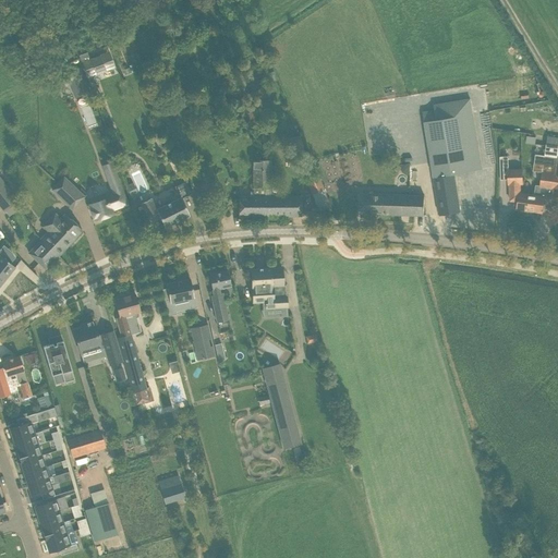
[(109,50),(81,61),(87,77),(116,67),(109,50)]
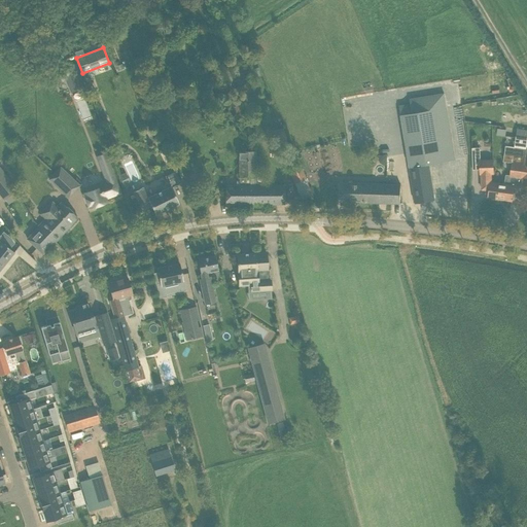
[(82,88),(73,63),(61,68),(70,93),(82,88)]
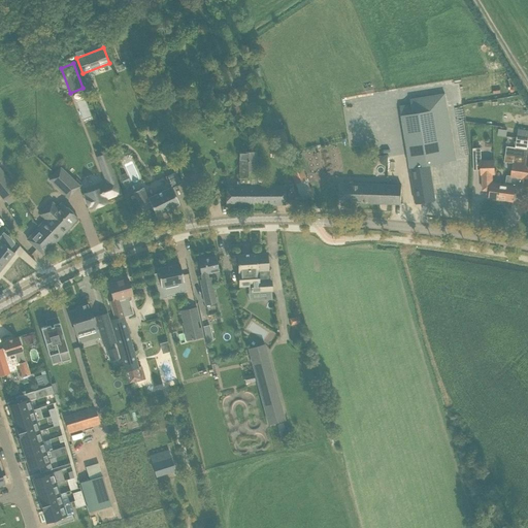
[(179,99),(178,95),(184,93),(180,88),(169,93),(173,102),(179,99)]
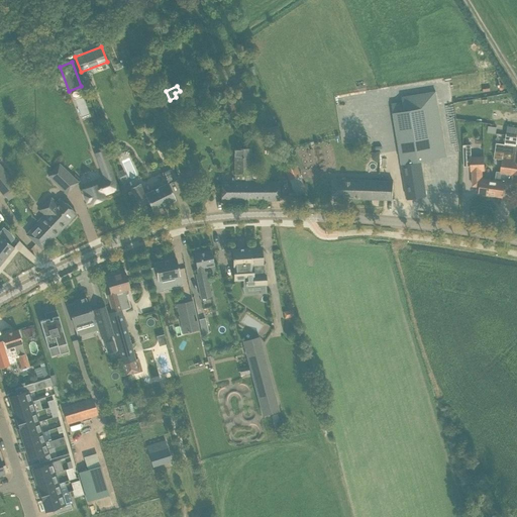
[(444,147),(438,107),(435,91),(402,97),(403,102),(391,104),(393,114),(405,190),(407,200),(426,196),(420,162),(446,157),(444,147)]
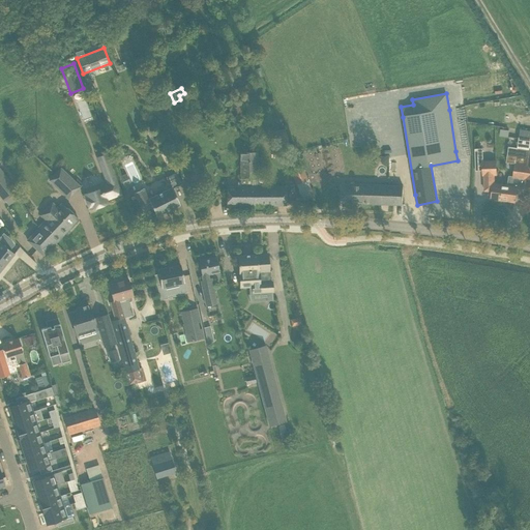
[(529,113),(508,112),(508,124),(525,125),(524,137),(529,137),(529,113)]
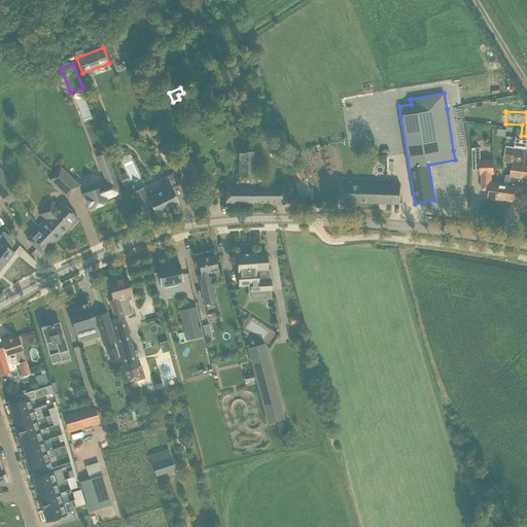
[(272,130),(275,147),(287,145),(284,128),(272,130)]
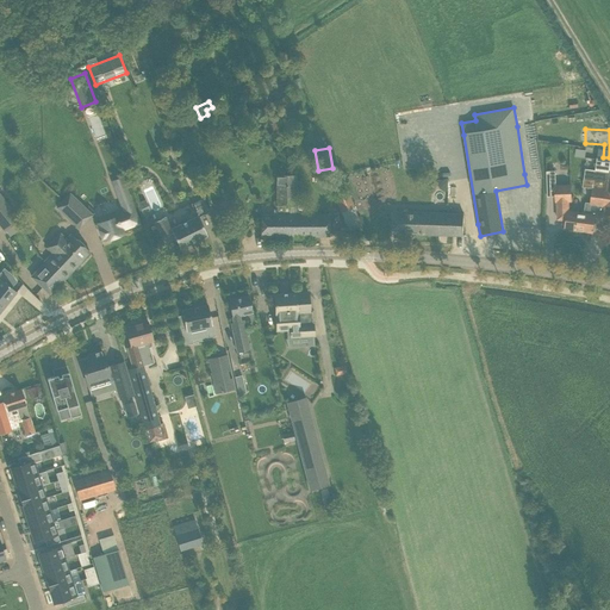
[(609,161),(609,172),(595,170),(592,188),(590,203),(585,203),(584,213),(568,211),(568,204),(571,204),(571,187),(555,188),(555,197),(556,197),(558,219),(566,221),(565,229),(592,232),(596,205),(604,206),(603,216),(609,216),(609,161)]
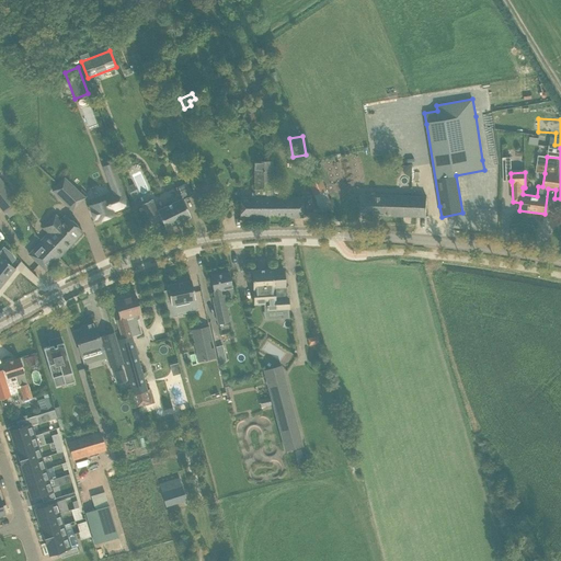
[(265,189),(272,189),(272,161),(254,161),(254,197),(240,197),(240,217),(268,217),(268,197),(265,197),(265,189)]
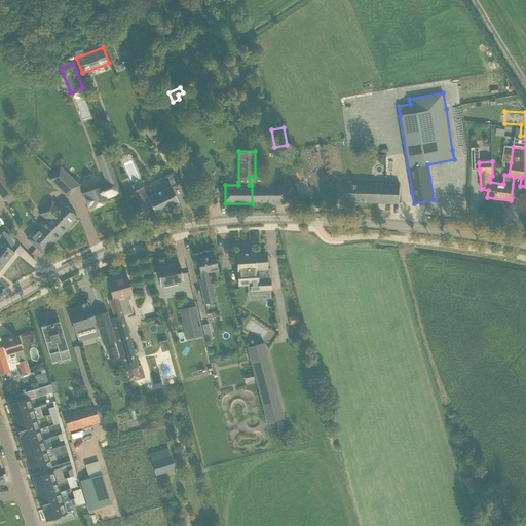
[(120,193),(106,156),(98,159),(106,182),(96,185),(97,188),(83,192),(85,198),(87,205),(88,205),(89,208),(107,201),(105,198),(120,193)]
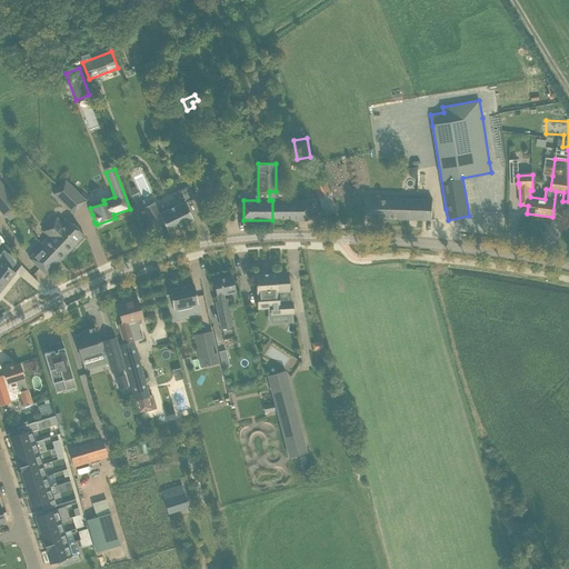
[(325,179),(311,185),(317,198),(330,192),(325,179)]
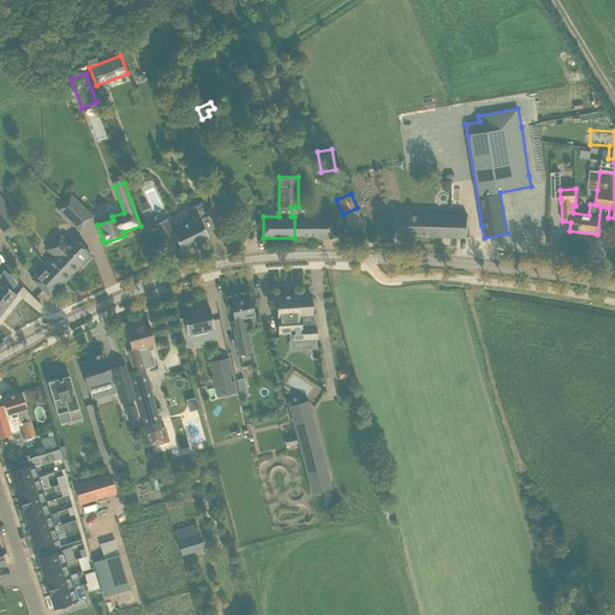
[(0,196),(0,226),(4,232),(19,221),(0,196)]
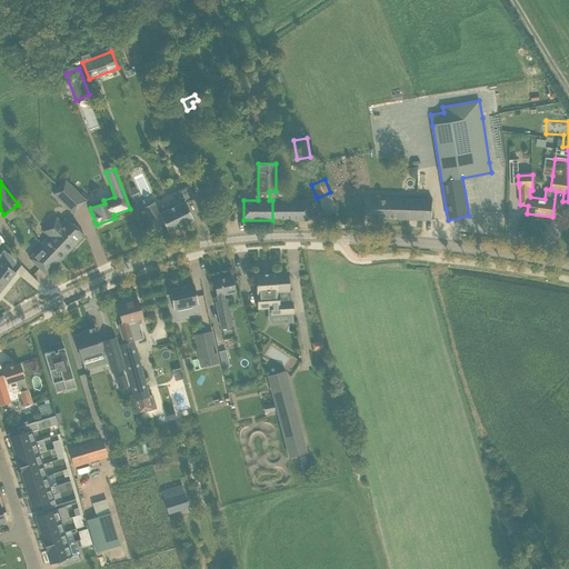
[(86,200),(76,191),(66,182),(53,195),(73,213),(86,200)]
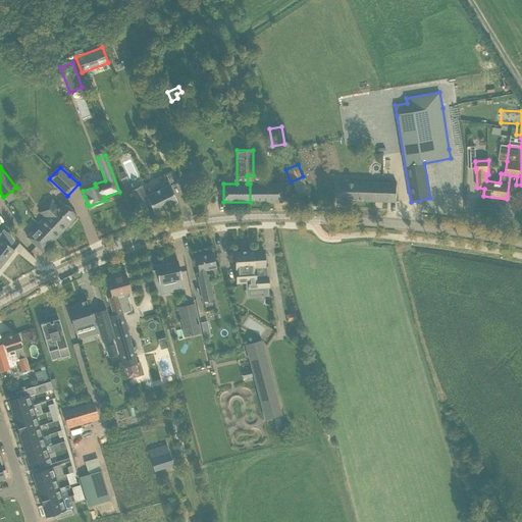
[(132,190),(134,195),(138,204),(148,200),(154,213),(177,202),(172,193),(169,187),(178,181),(173,169),(163,174),(168,185),(160,189),(159,186),(153,189),(154,192),(146,196),(141,186),(132,190)]
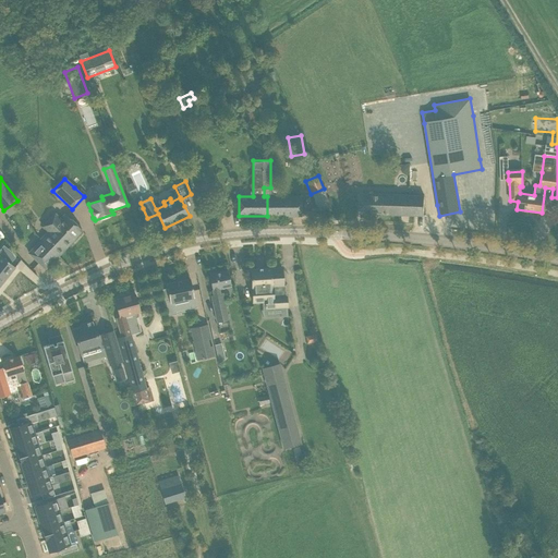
[(132,183),(125,185),(131,196),(136,194),(132,183)]
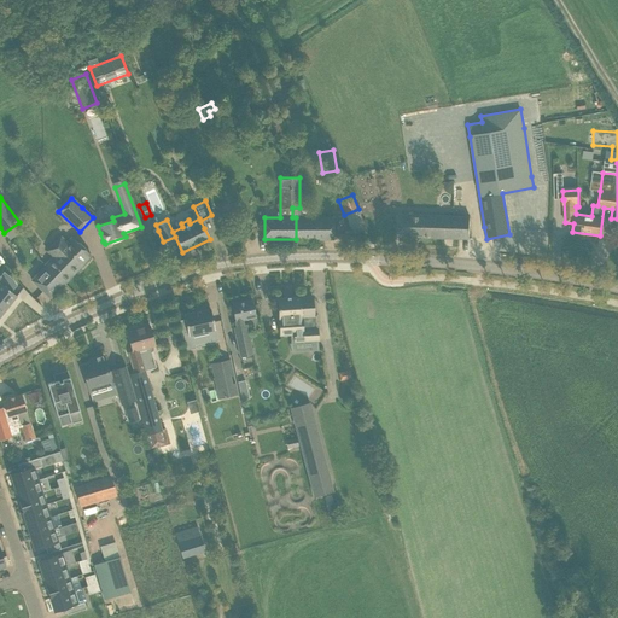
[(299,217),(299,208),(292,208),(292,217),(296,217),(296,239),(333,239),(333,227),(333,217),(299,217)]
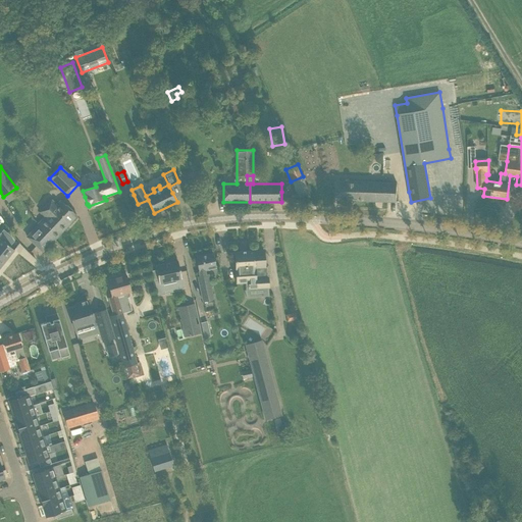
[(336,200),(397,202),(397,184),(337,181),(336,200)]
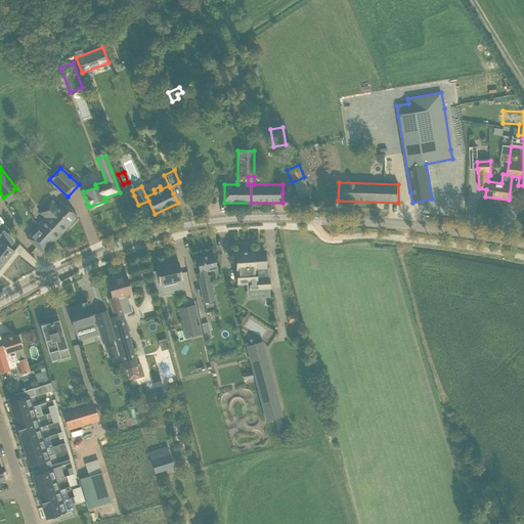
[(27,237),(43,253),(77,216),(61,203),(58,206),(51,200),(38,213),(45,219),(27,237)]
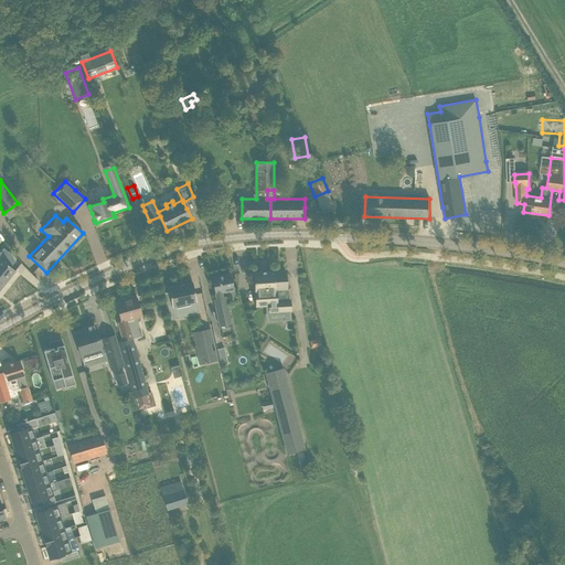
[(0,277),(6,283),(16,270),(0,258),(0,277)]
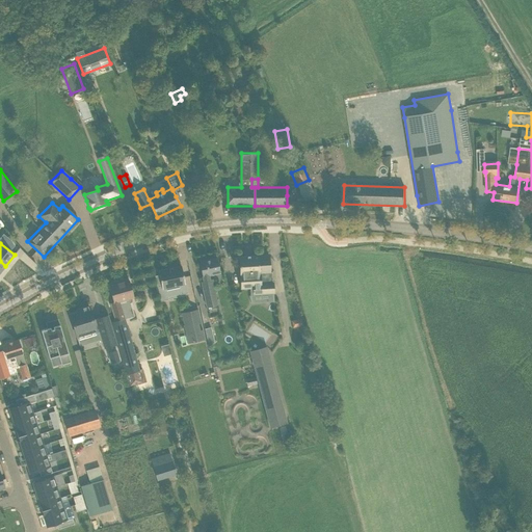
[(268,255),(258,256),(259,274),(260,274),(261,294),(261,302),(273,301),(273,293),(272,283),(269,283),(267,281),(266,273),(269,273),(269,272),(268,255)]
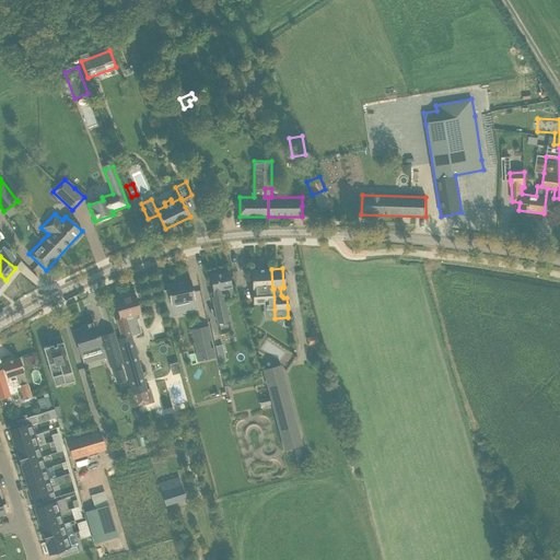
[(271,269),(252,270),(253,290),(253,300),(266,300),(267,310),(275,310),(273,289),(272,289),(271,269)]
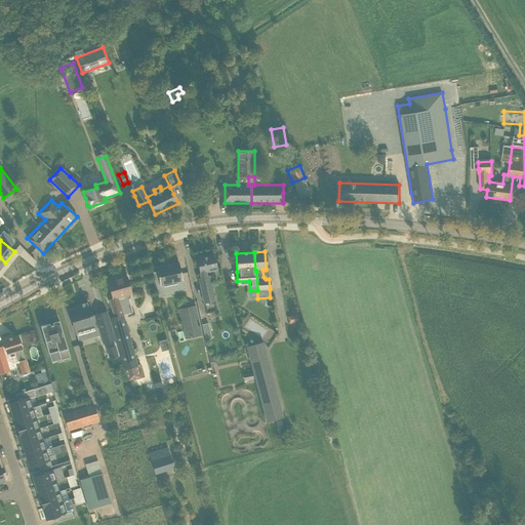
[(208,276),(205,277),(204,272),(216,269),(215,265),(213,254),(196,258),(201,278),(199,278),(204,304),(214,301),(208,276)]
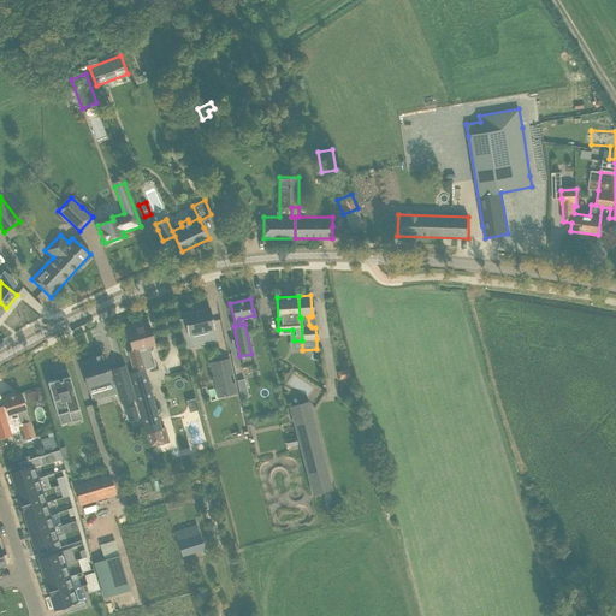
[(184,319),(177,320),(184,349),(195,347),(191,333),(207,331),(209,341),(217,339),(214,329),(212,323),(209,308),(183,314),(184,319)]
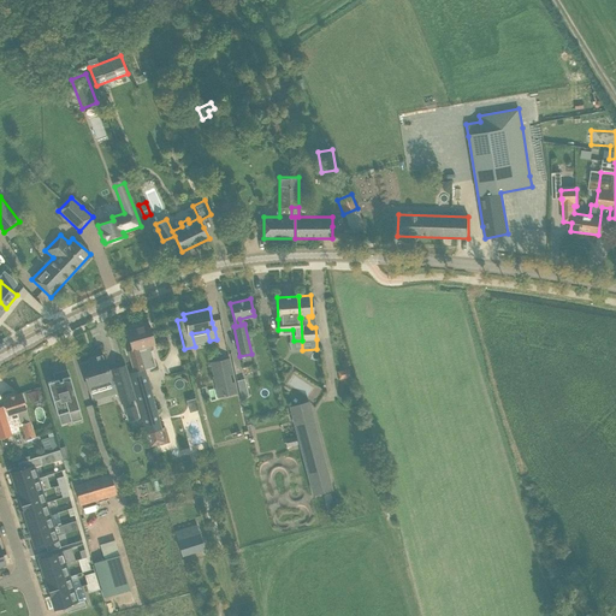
[(152,345),(154,344),(152,336),(149,325),(125,331),(129,343),(131,350),(128,351),(134,372),(129,373),(147,434),(150,448),(169,442),(165,427),(161,427),(144,368),(138,349),(144,348),(144,349),(146,350),(147,351),(152,350),(153,347),(152,345)]
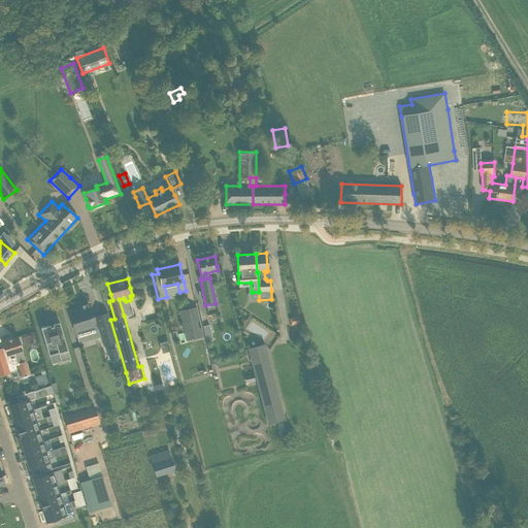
[(99,329),(103,345),(116,342),(111,330),(107,314),(92,318),(88,304),(75,307),(76,309),(69,311),(73,324),(76,336),(99,329)]
